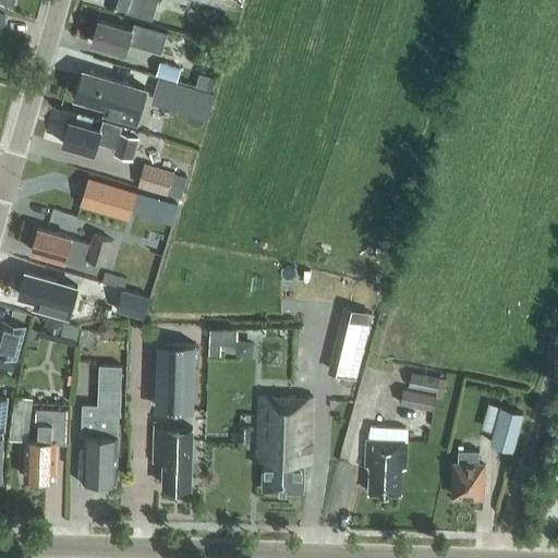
[(110,0),(128,5),(126,9),(154,17),(158,0),(110,0)]
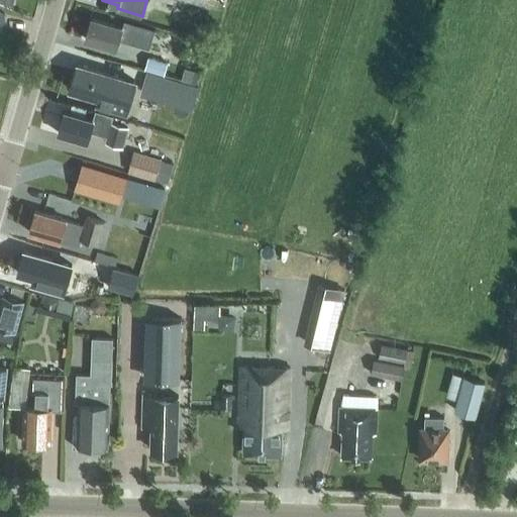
[(138,31),(122,27),(92,18),(85,39),(116,48),(119,38),(149,47),(156,28),(140,24),(138,31)]
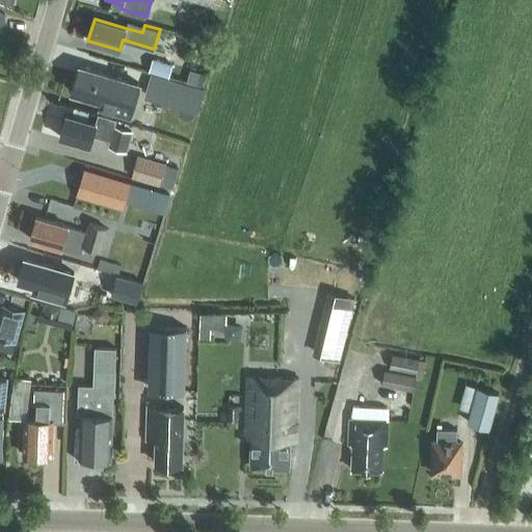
[(169,77),(173,64),(152,58),(149,72),(169,77)]
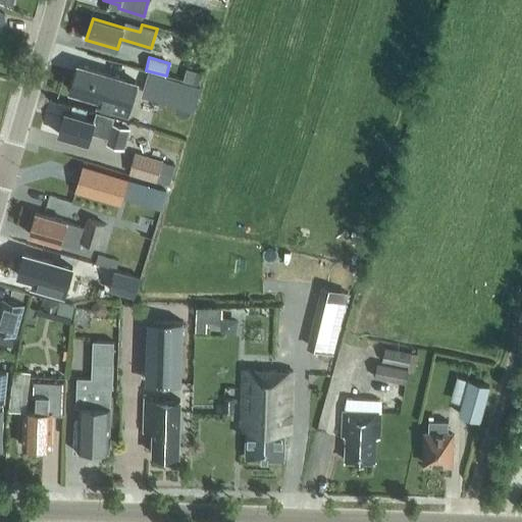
[(128,115),(138,84),(110,74),(79,65),(71,91),(98,99),(96,106),(128,115)]
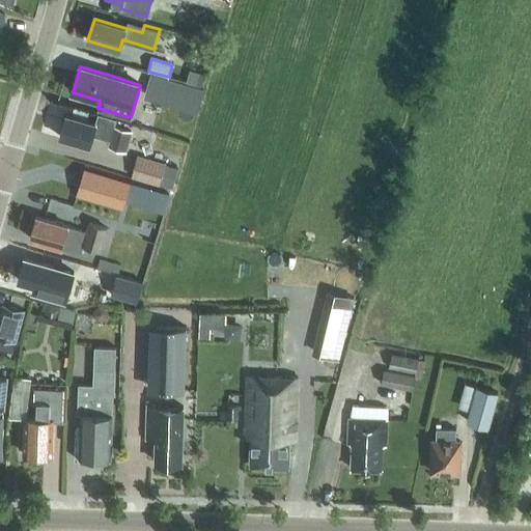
[(172,101),(177,81),(151,74),(146,93),(172,101)]
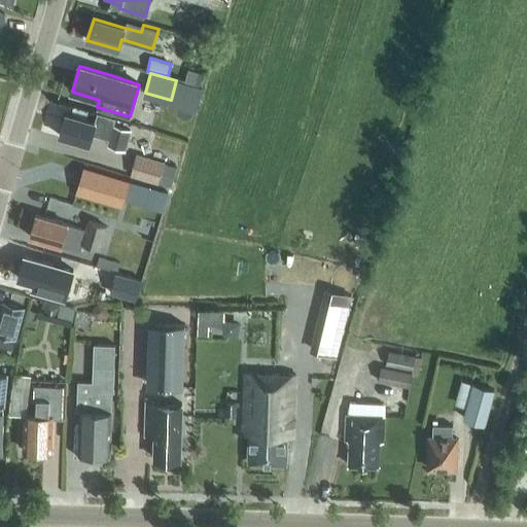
[(114,126),(116,118),(97,113),(95,123),(66,113),(59,136),(90,144),(92,135),(109,139),(107,144),(126,149),(131,130),(114,126)]
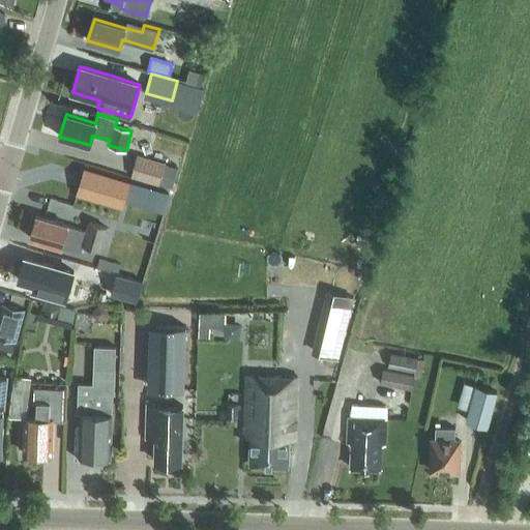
[(158,185),(166,163),(137,154),(130,176),(158,185)]
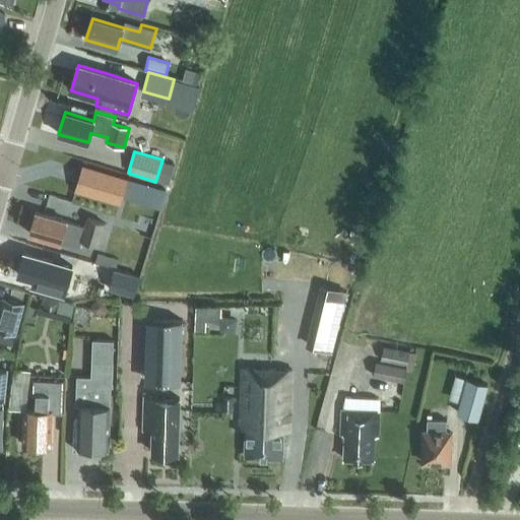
[(175,164),(163,159),(155,182),(168,185),(175,164)]
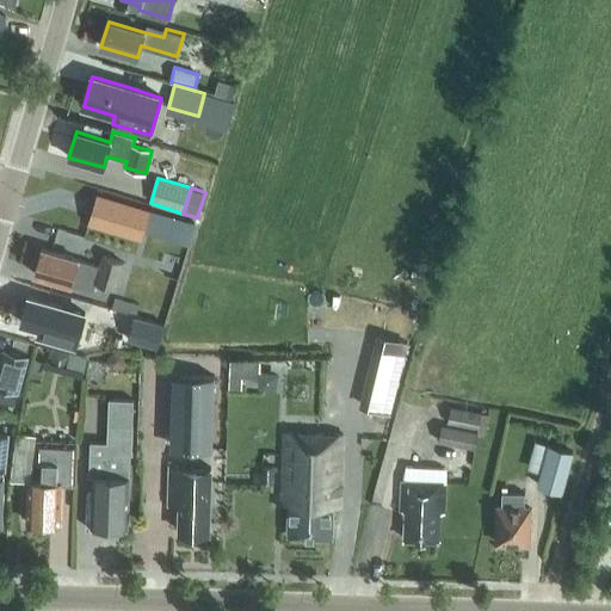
[(142,240),(150,209),(97,192),(87,223),(142,240)]
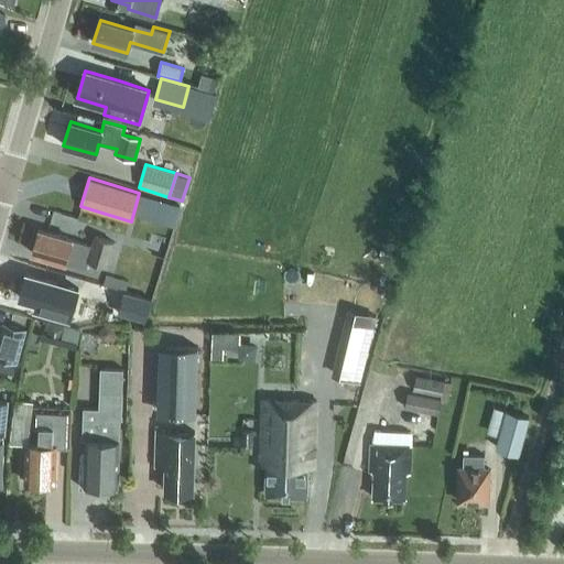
[(93,246),(73,240),(73,239),(39,229),(32,253),(65,263),(66,262),(86,269),(88,260),(107,266),(114,242),(95,237),(93,246)]
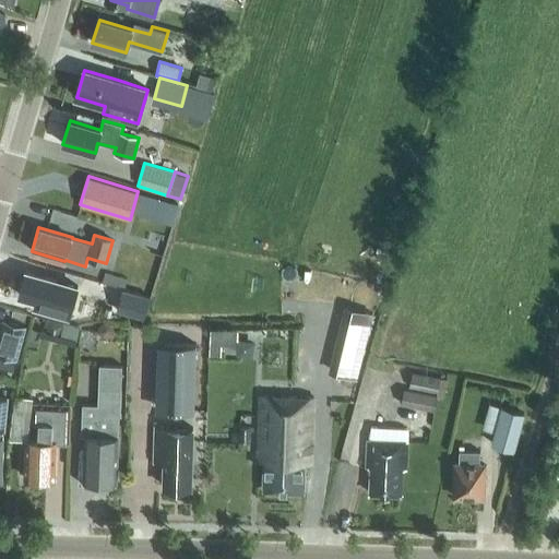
[(26,272),(19,295),(37,299),(35,307),(70,317),(79,286),(58,281),(26,272)]
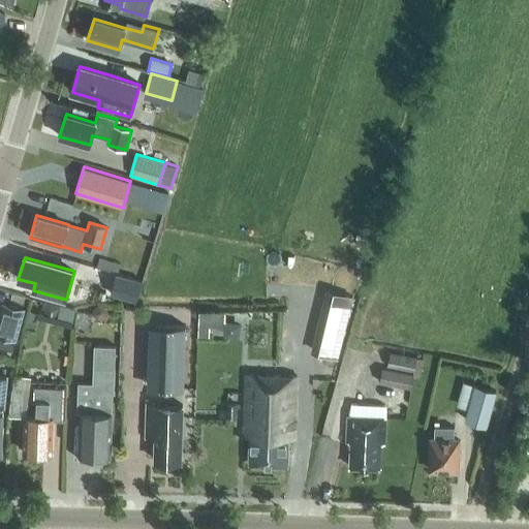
[(137,300),(143,280),(116,273),(111,293),(137,300)]
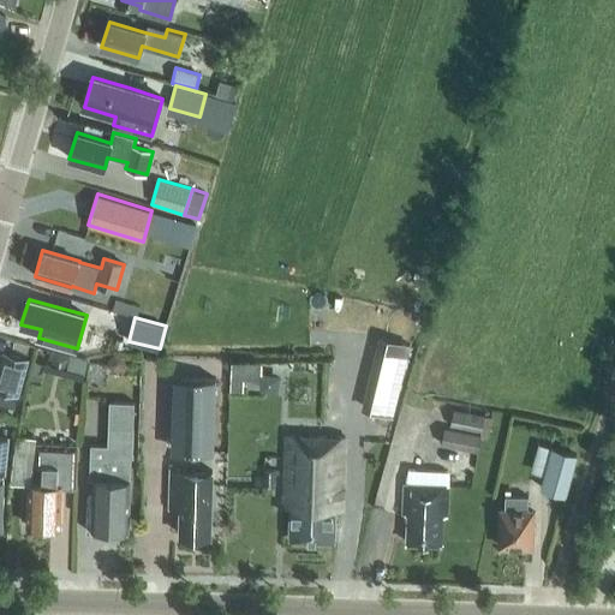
[(401,410),(421,340),(388,332),(370,401),(401,410)]
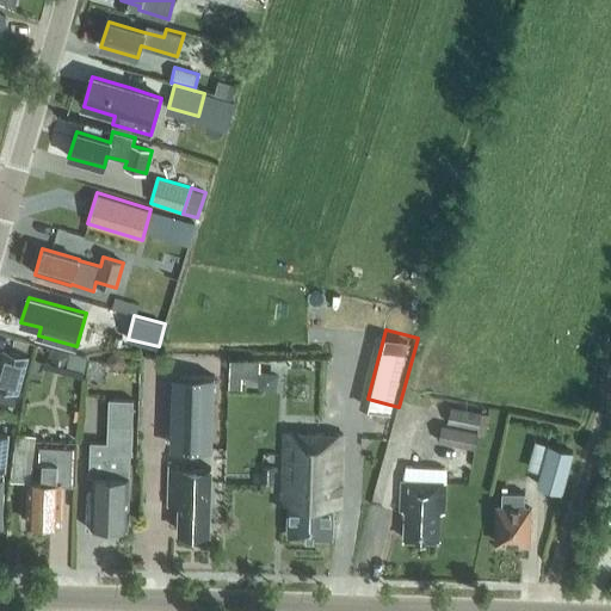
[(2,350),(0,358),(0,386),(17,392),(26,356),(2,350)]
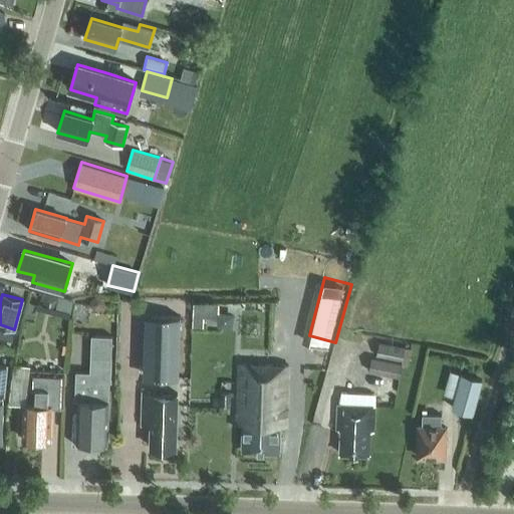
[(60,297),(47,294),(42,310),(56,313),(60,297)]
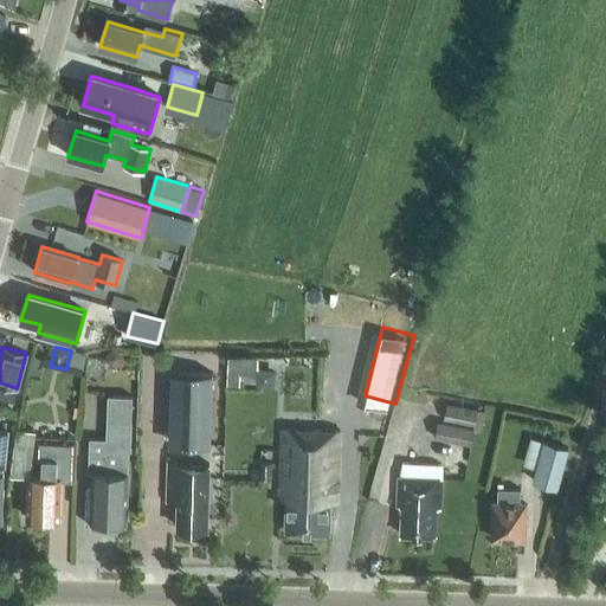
[(240,385),(242,356),(229,355),(227,385),(240,385)]
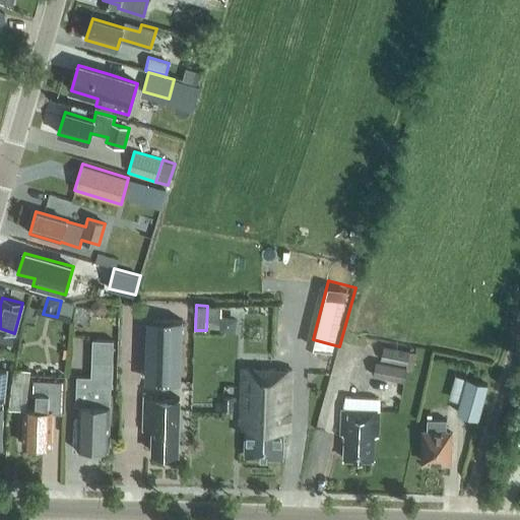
[(181,383),(183,321),(147,319),(145,382),(181,383)]
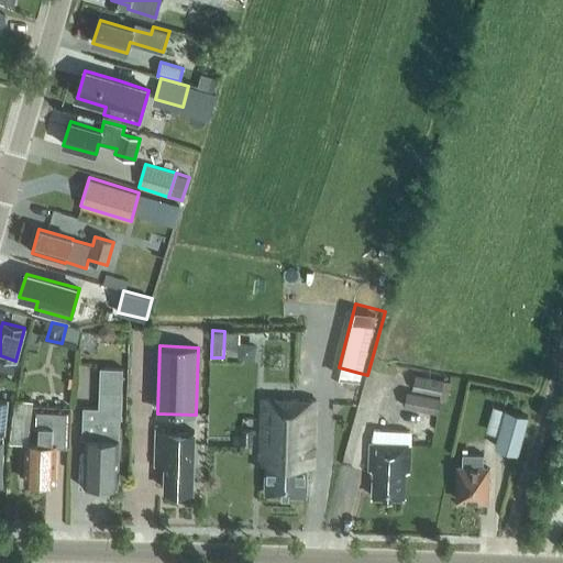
[(122,419),(123,392),(124,368),(101,367),(100,408),(85,407),(83,433),(87,434),(86,449),(81,451),(80,486),(118,487),(121,419),(122,419)]
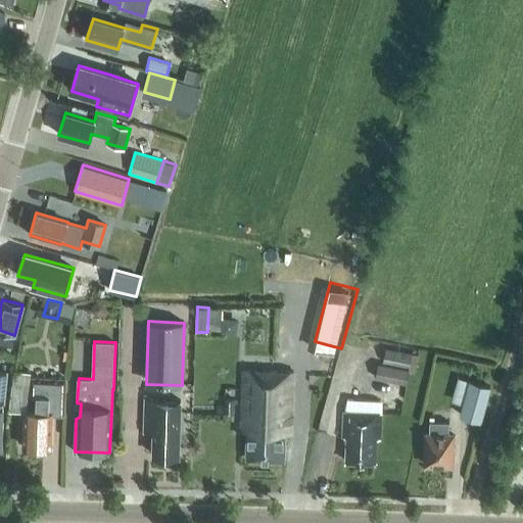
[(414,373),(418,354),(413,353),(413,352),(384,347),(382,364),(378,364),(375,379),(407,384),(409,372),(414,373)]
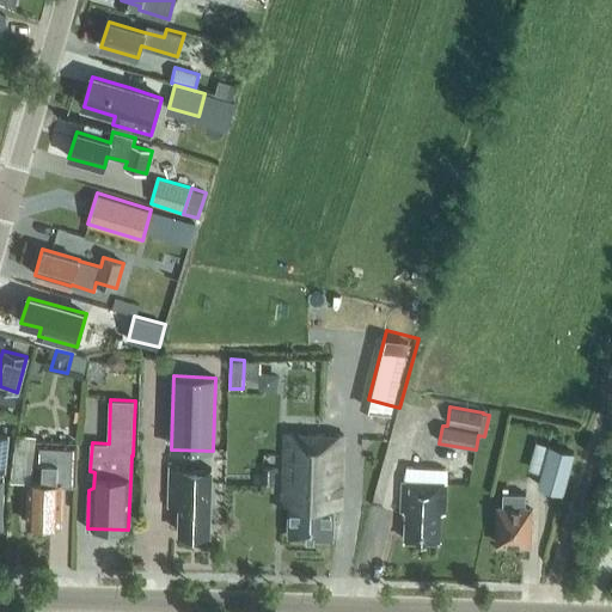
[(341,507),(343,435),(285,433),(283,493),(289,493),(288,537),(334,538),(334,506),(341,507)]
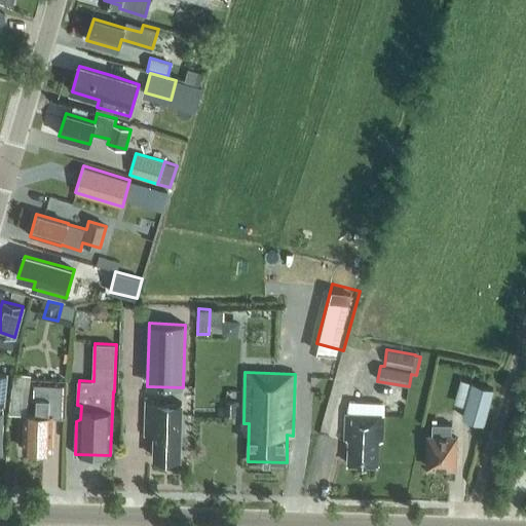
[(66,416),(67,380),(31,379),(29,413),(25,413),(24,449),(52,450),(53,416),(66,416)]
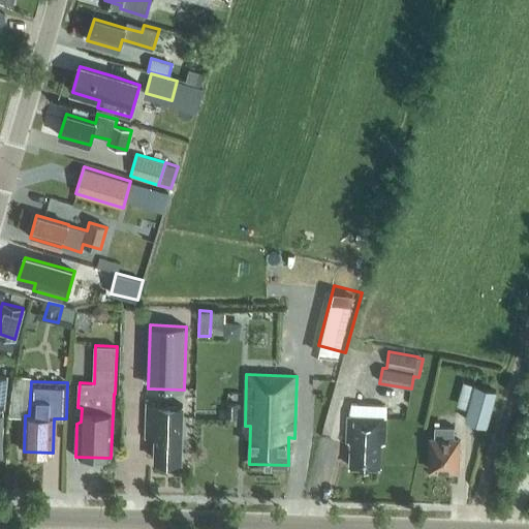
[(487,427),(497,393),(463,382),(457,406),(467,409),(464,421),(487,427)]
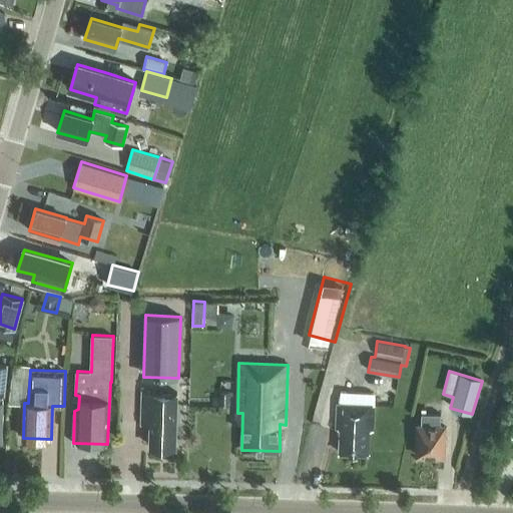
[(176,447),(177,414),(176,414),(177,392),(141,391),(140,425),(150,425),(150,433),(147,433),(147,441),(150,441),(150,446),(176,447)]
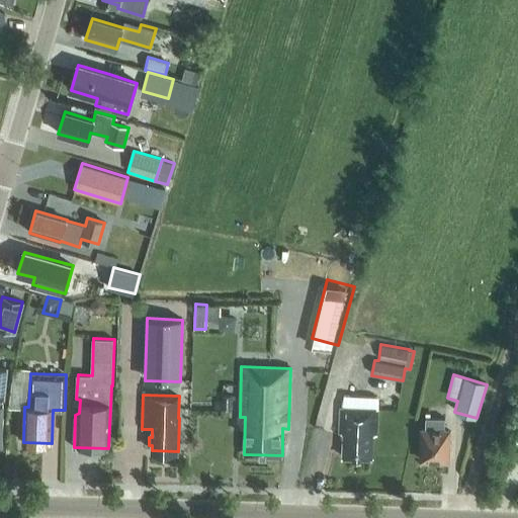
[(376,434),(378,397),(344,396),(343,407),(340,406),(339,433),(344,433),(343,457),(371,458),(372,434),(376,434)]
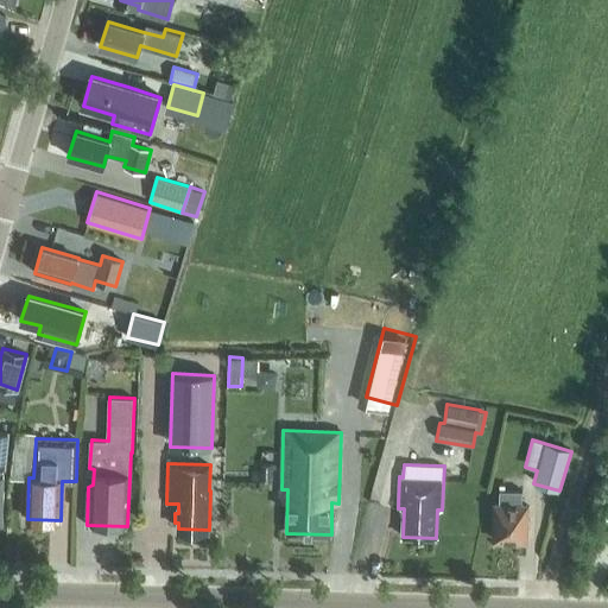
[(523,505),(523,491),(505,489),(505,485),(500,485),(499,504),(495,504),(494,539),(526,542),(527,505),(523,505)]
